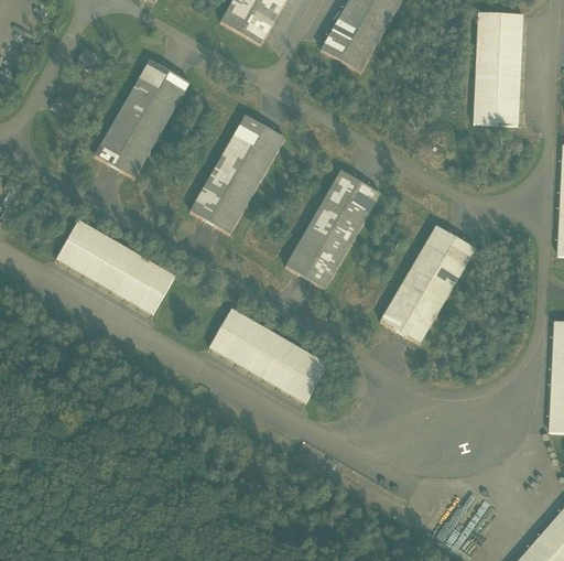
[(231,0),(220,22),(260,44),(284,0),(231,0)]
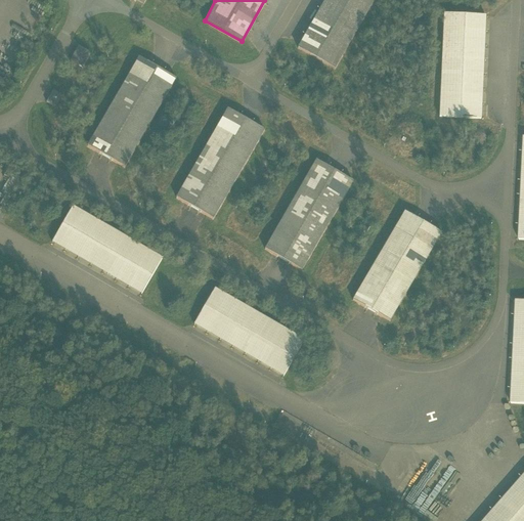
[(323,0),(298,46),(335,67),(373,0),(323,0)]
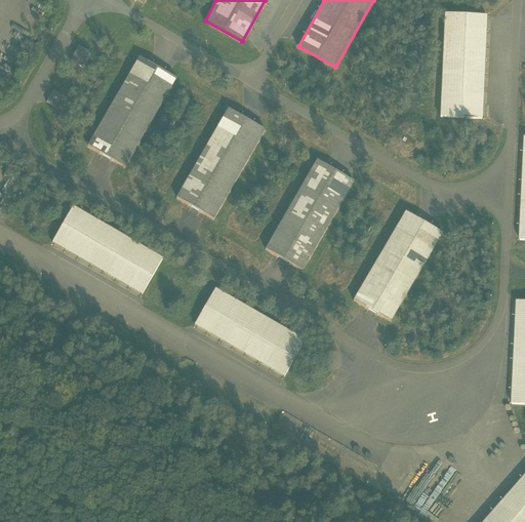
[(486,13),(444,11),(440,115),(482,117),(486,13)]
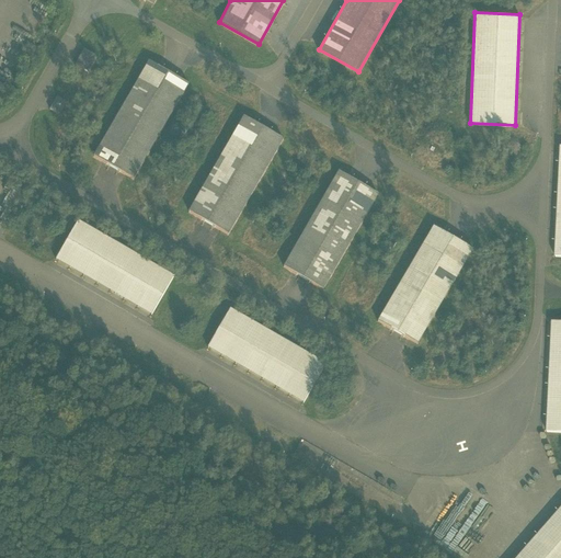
[(84,47),(76,63),(88,70),(96,55),(84,47)]
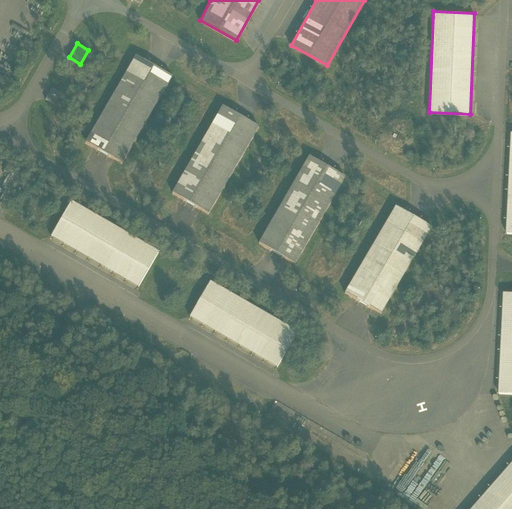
[(136,54),(85,141),(121,162),(172,75),(136,54)]
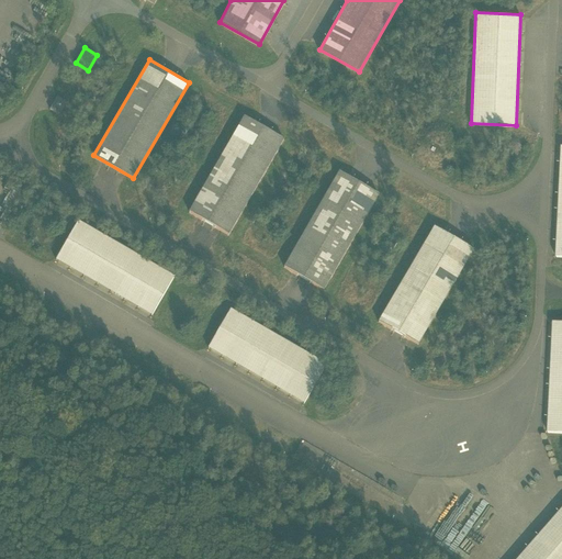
[(57,94),(49,108),(58,112),(66,99),(57,94)]
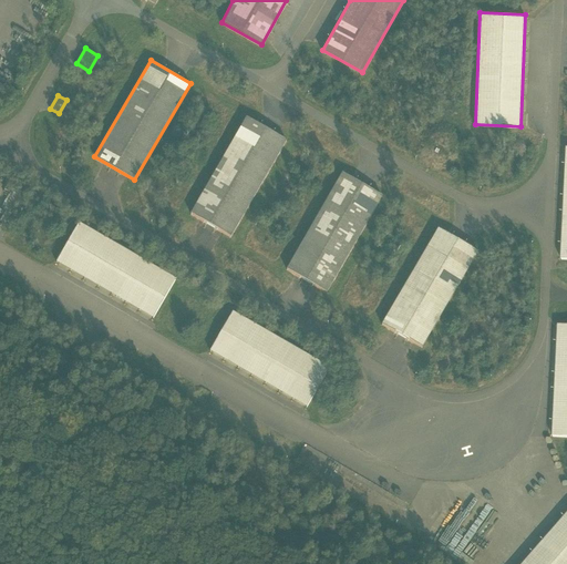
[(246,115),(191,212),(230,235),(286,139),(246,115)]
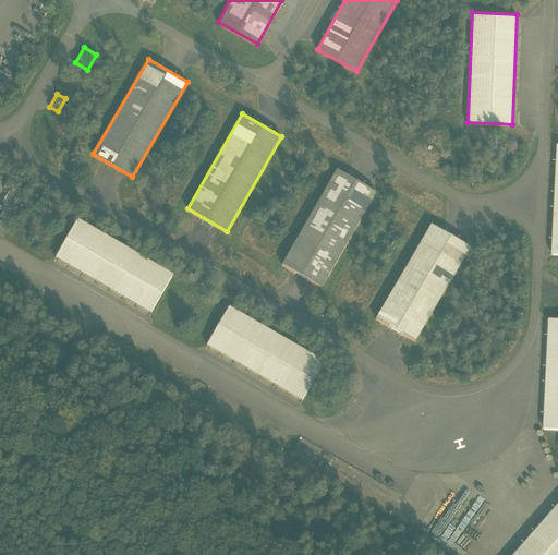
[(337,168),(282,264),(320,286),(376,191),(337,168)]
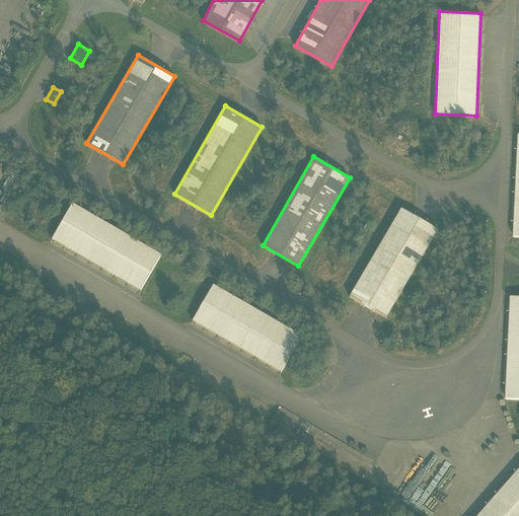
[(161,253),(72,203),(52,238),(140,289),(161,253)]
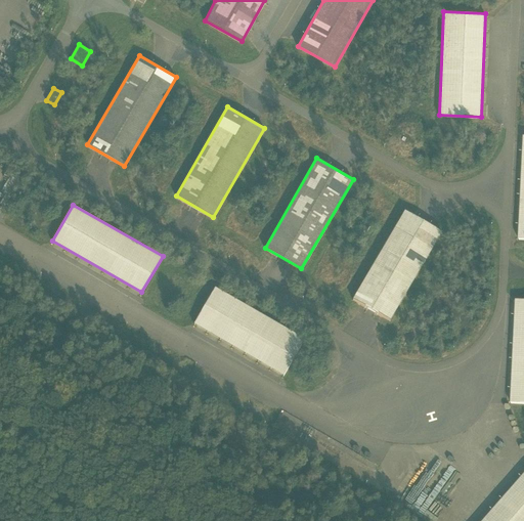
[(404,210),(352,298),(390,319),(441,230),(404,210)]
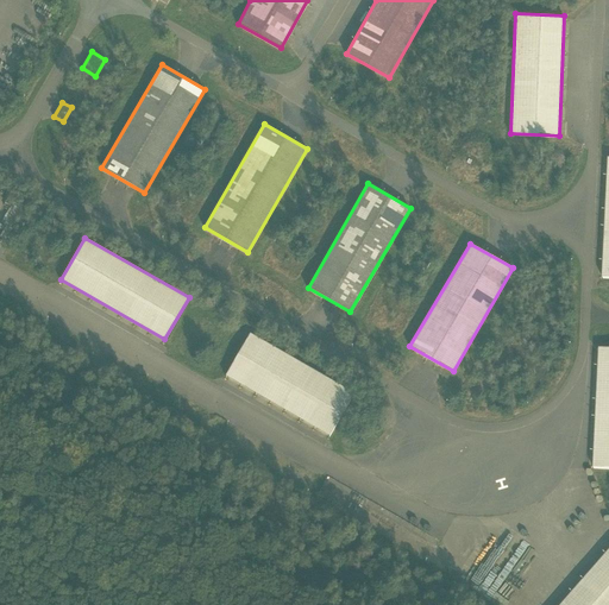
[(353,392),(250,332),(225,375),(330,434),(353,392)]
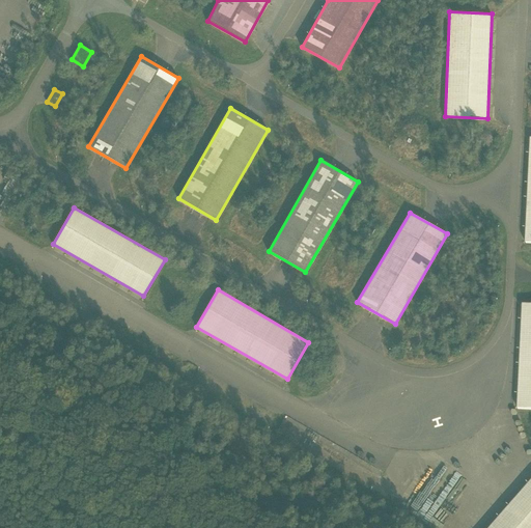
[(530,302),(523,302),(518,407),(530,407),(530,302)]
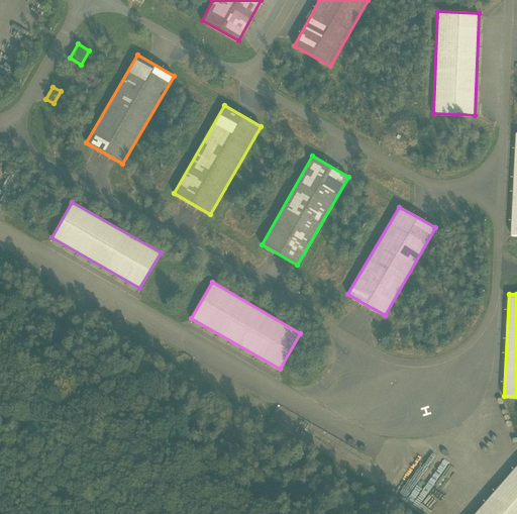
[(516,513),(516,464),(473,513),(516,513)]
